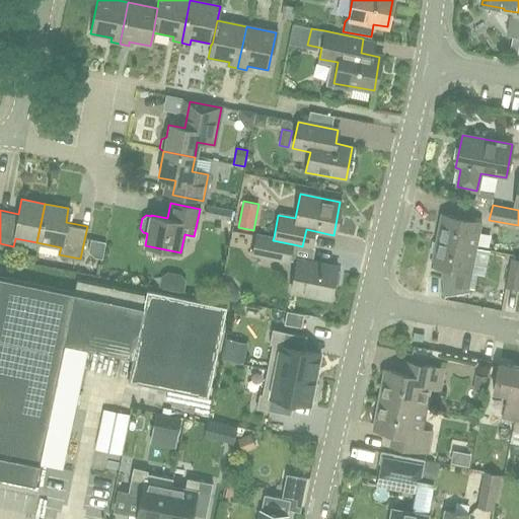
[(232,211),(206,206),(204,216),(230,221),(232,211)]
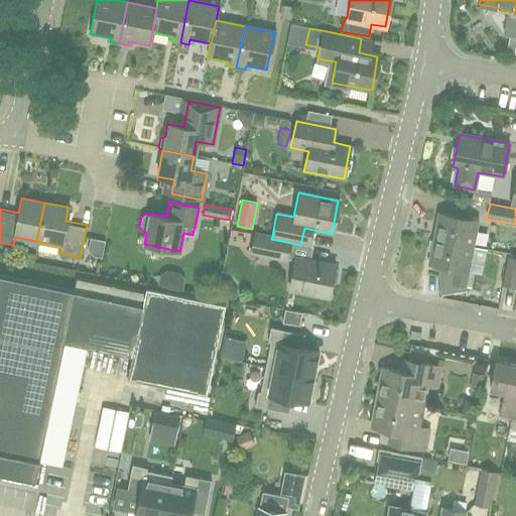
[(437,213),(432,239),(473,247),(478,221),(437,213)]
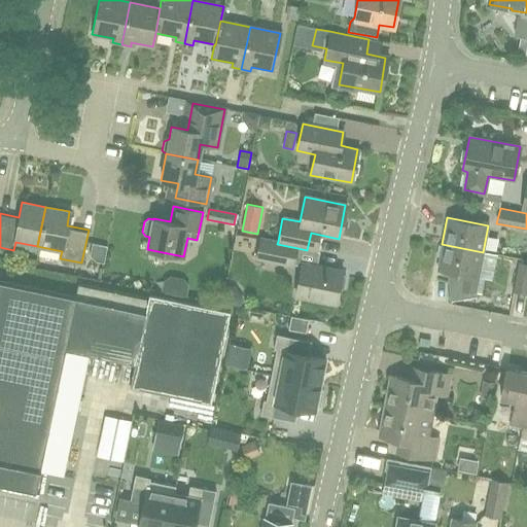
[(277,244),(278,241),(259,237),(257,249),(255,259),(294,268),(297,248),(277,244)]
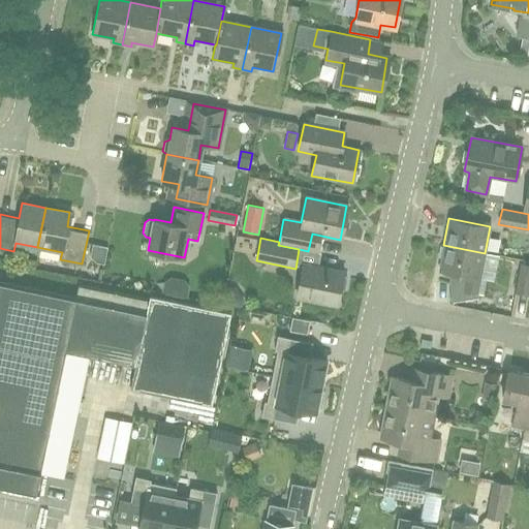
[(485,253),(443,245),(438,271),(455,275),(457,284),(454,284),(452,285),(450,287),(449,288),(449,289),(452,302),(476,299),(476,298),(477,294),(476,294),(485,253)]
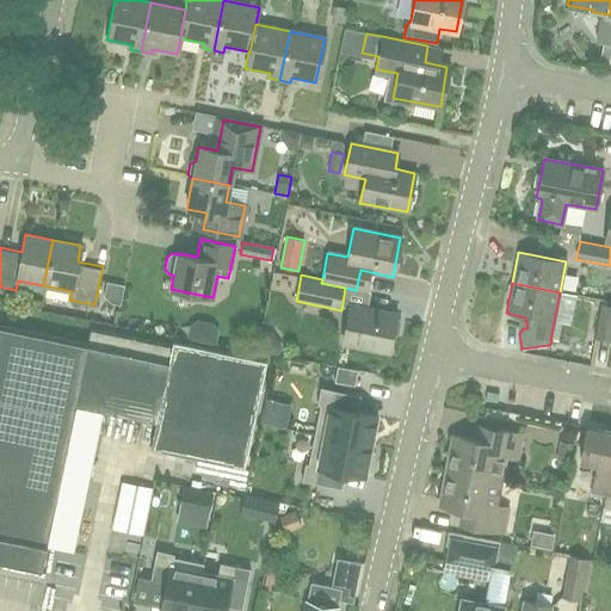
[(400,321),(395,319),(395,313),(350,304),(343,341),(389,351),(392,334),(397,333),(400,321)]
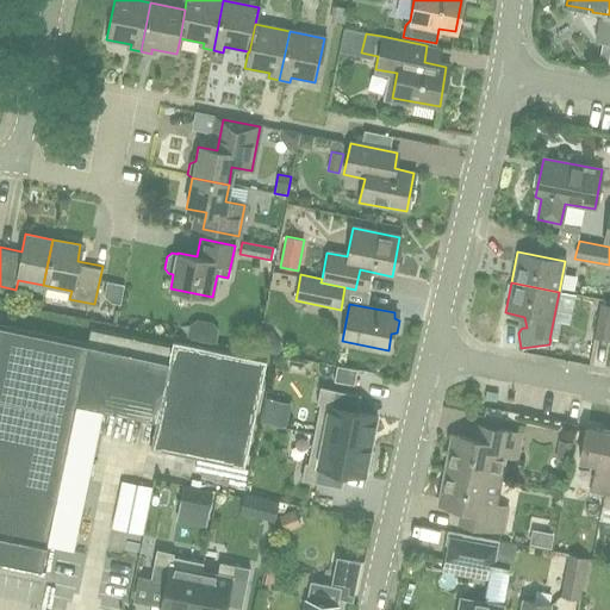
[(609,341),(609,305),(601,304),(593,338),(609,341)]
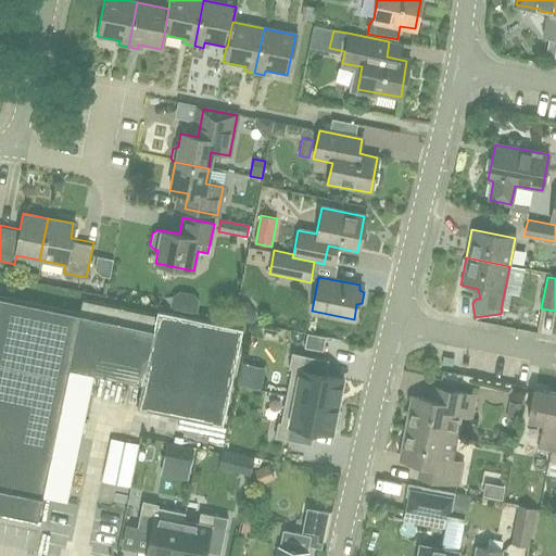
[(79,315),(0,297),(0,509),(38,518),(70,368),(142,383),(138,408),(223,426),(242,329),(158,312),(156,316),(81,301),(79,315)]
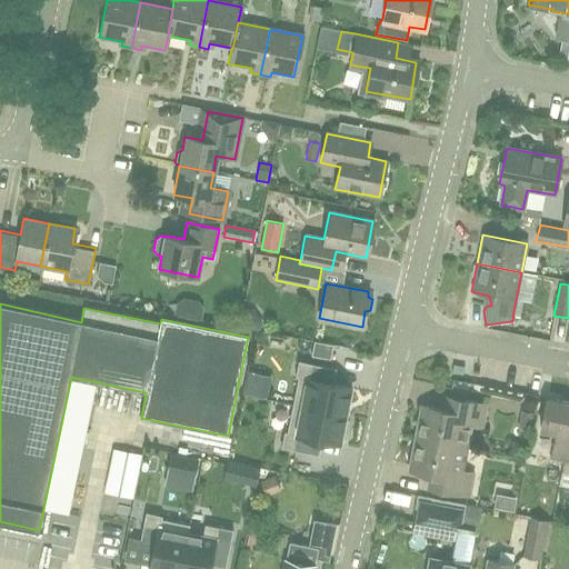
[(296,377),(298,378),(292,405),(346,416),(351,387),(327,382),(330,367),(299,360),(296,377)]
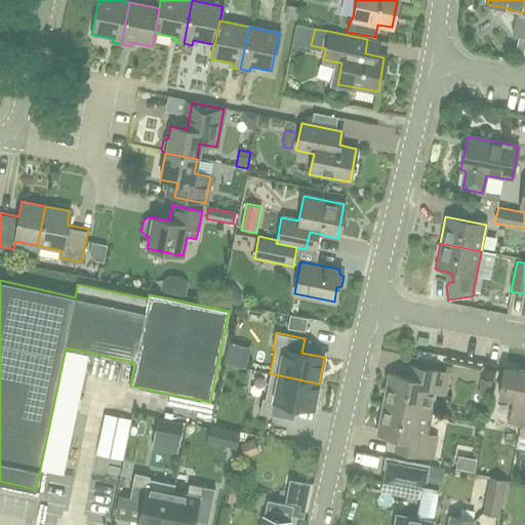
[(389,373),(382,404),(423,411),(427,391),(444,394),(448,372),(411,365),(409,377),(389,373)]
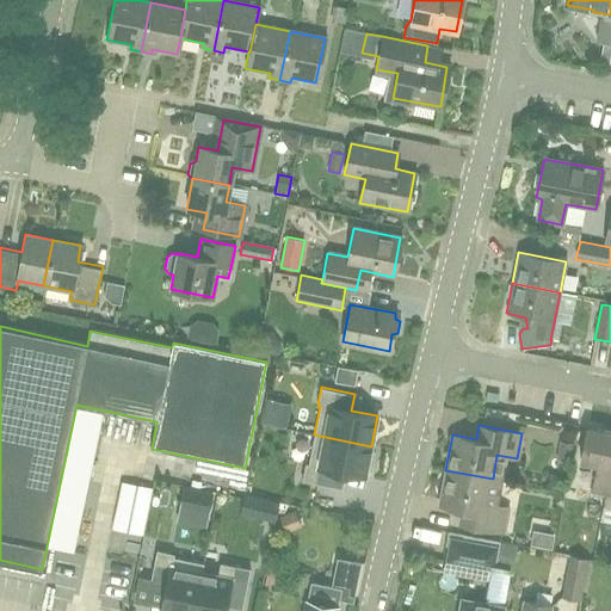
[(604,494),(610,456),(610,431),(585,426),(579,461),(596,464),(590,492),(604,494)]
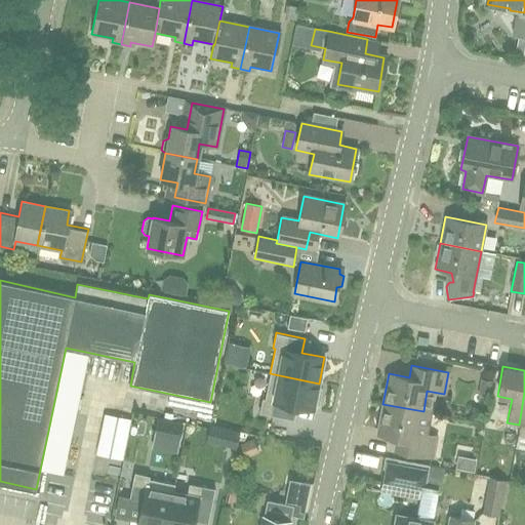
[(319,384),(270,373),(266,399),(263,398),(259,413),(288,419),(291,405),(314,409),(315,405),(319,406),(322,388),(318,388),(319,384)]
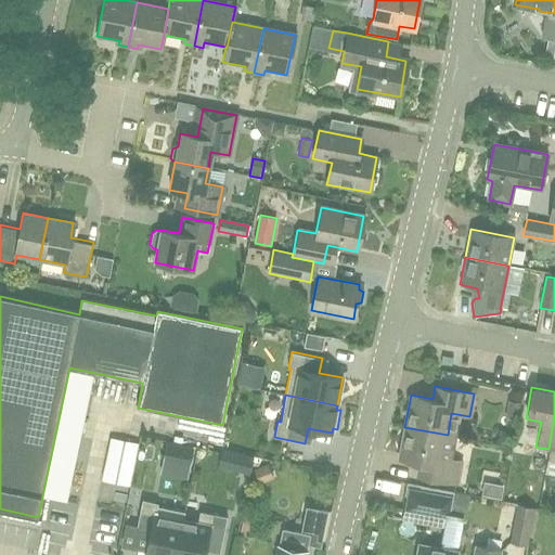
[(508,400),(505,418),(517,421),(520,403),(508,400)]
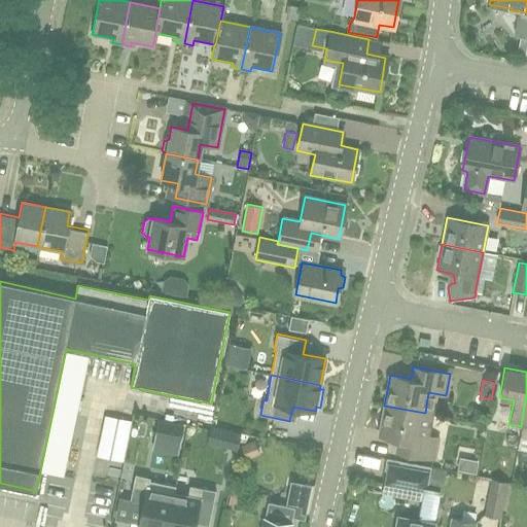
[(425,413),(384,406),(378,436),(398,441),(395,452),(433,459),(437,437),(421,434),(425,413)]
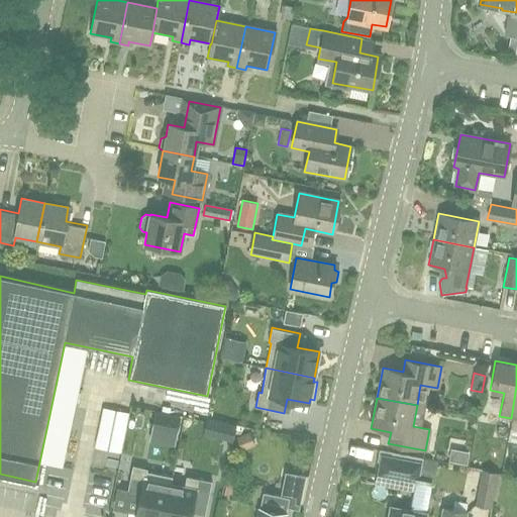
[(152,429),(177,433),(180,418),(156,413),(152,429)]
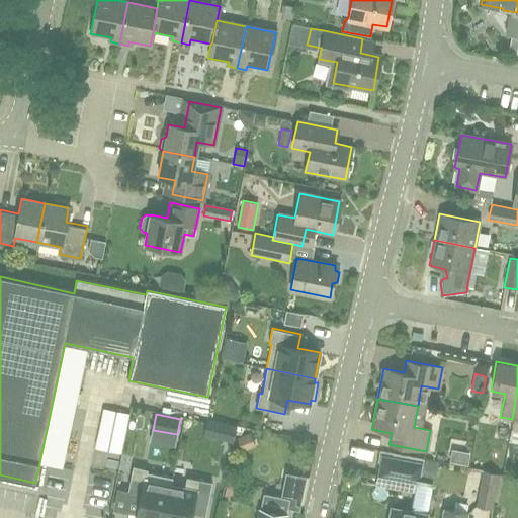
[(401,461),(398,479),(416,482),(419,483),(423,465),(401,461)]
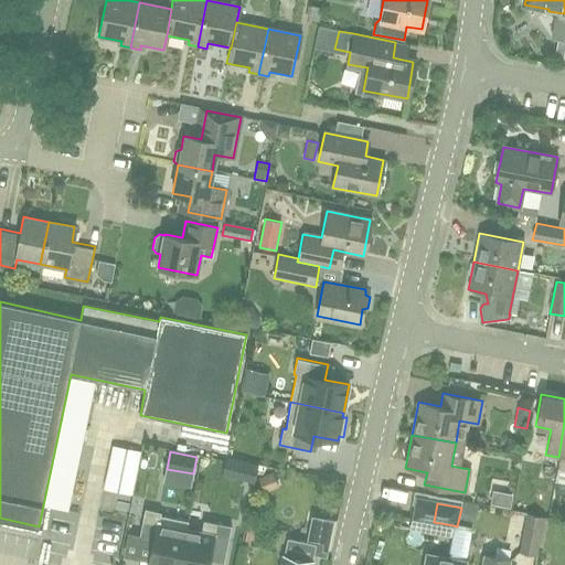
[(148,564),(178,564),(188,520),(161,514),(161,512),(145,509),(139,540),(153,543),(148,564)]
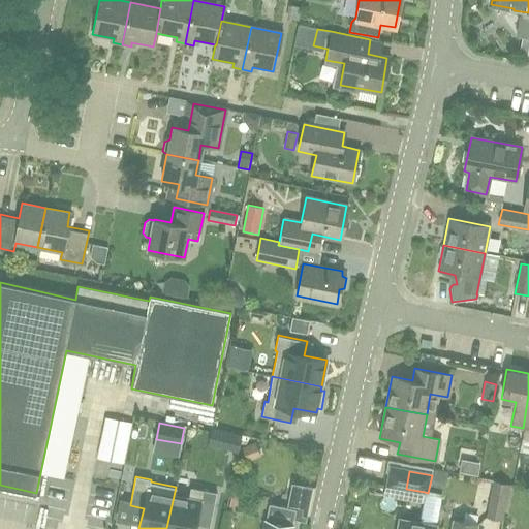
[(503,516),(507,497),(509,484),(493,480),(486,518),(502,520),(503,516)]
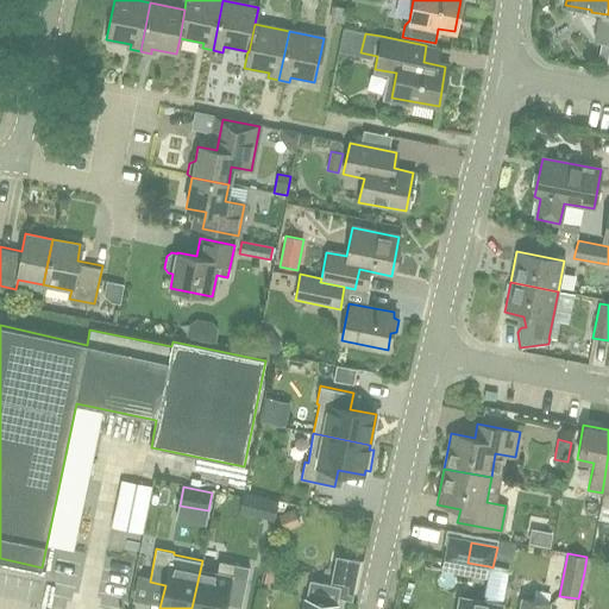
[(351,600),(359,560),(334,554),(328,584),(320,583),(316,601),(306,598),(303,608),(336,608),(338,597),(351,600)]
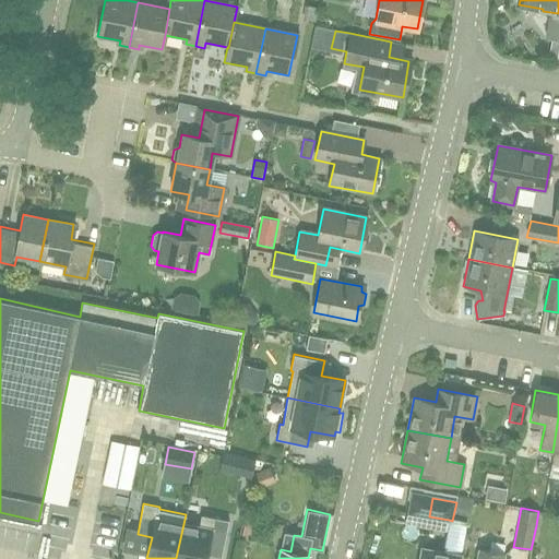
[(229,521),(202,515),(199,526),(185,523),(187,514),(186,514),(176,558),(205,558),(209,548),(223,551),(229,521)]
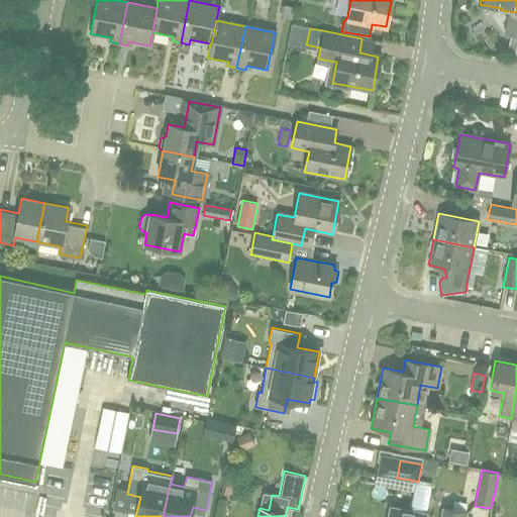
[(462,516),(464,511),(443,507),(440,516),(462,516)]
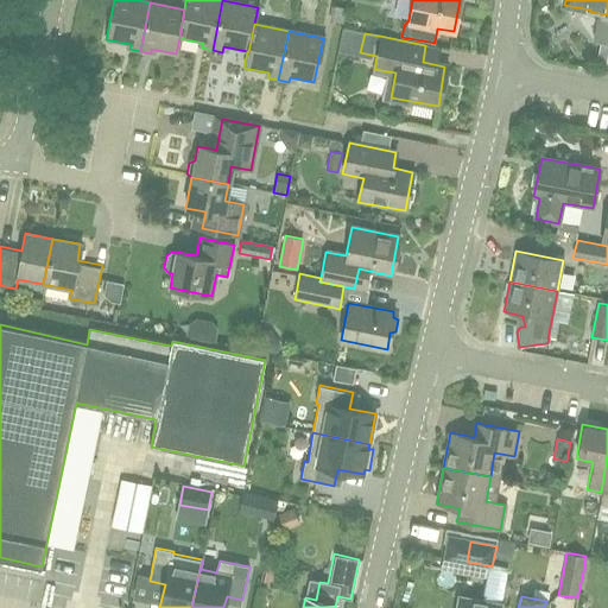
[(502,607),(504,606),(457,597),(455,607),(502,607)]
